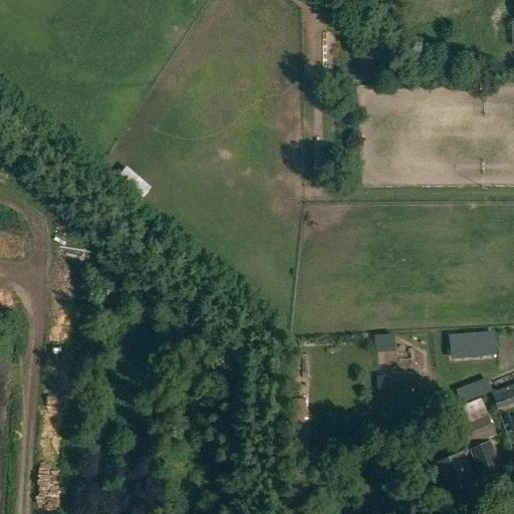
[(122,174),(146,197),(158,185),(136,162),(122,174)]
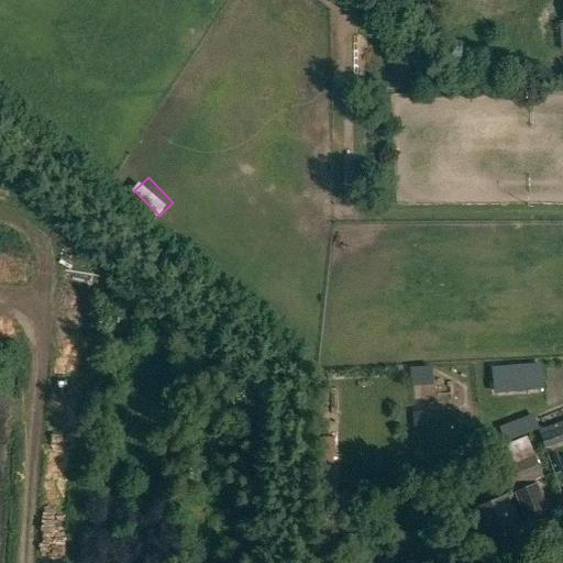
[(495,370),(496,392),(540,388),(538,366),(495,370)]
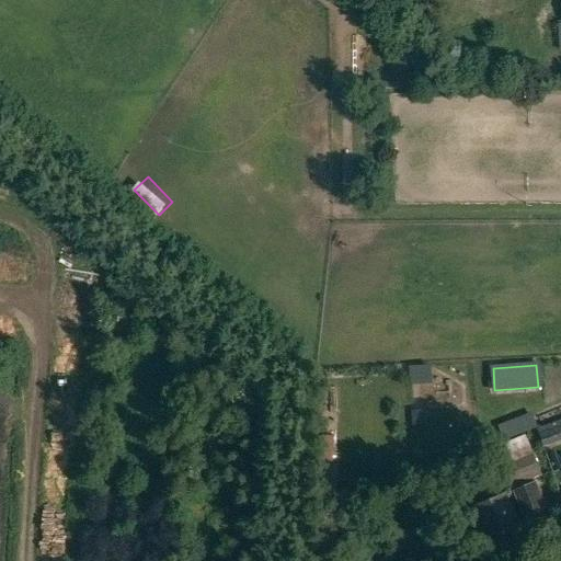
[(431,385),(430,366),(409,367),(410,386),(431,385)]
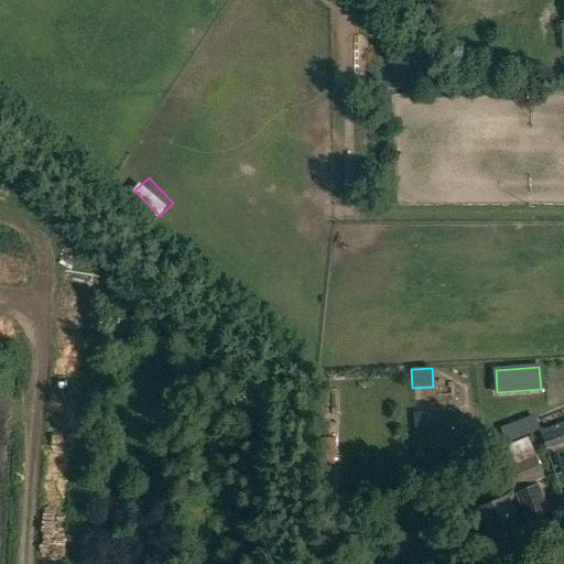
[(539,430),(544,444),(560,438),(554,424),(539,430)]
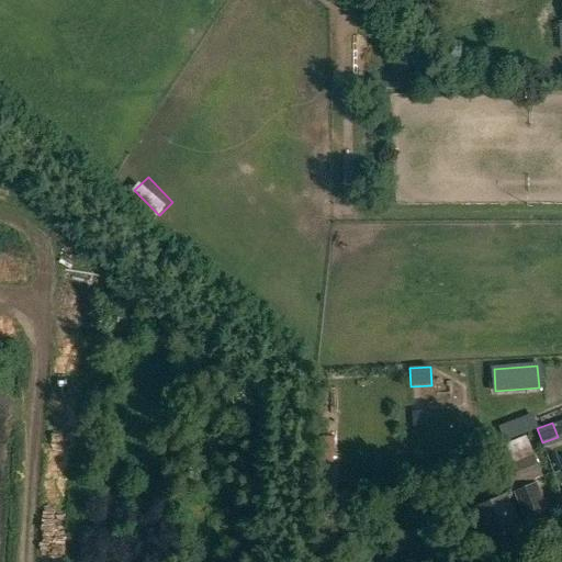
[(496,446),(527,525),(550,515),(537,481),(542,478),(526,435),(496,446)]
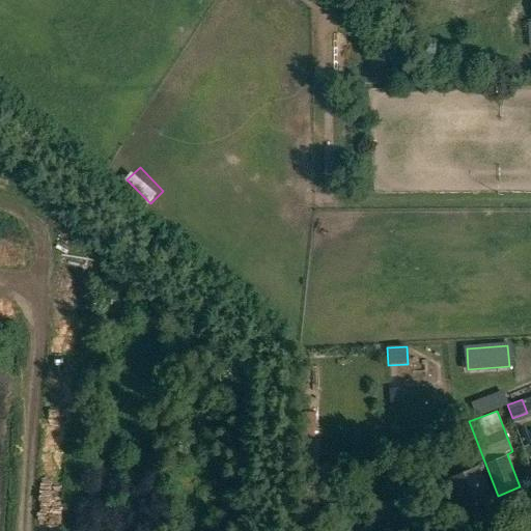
[(496,512),(477,466),(449,477),(468,524),(496,512)]
